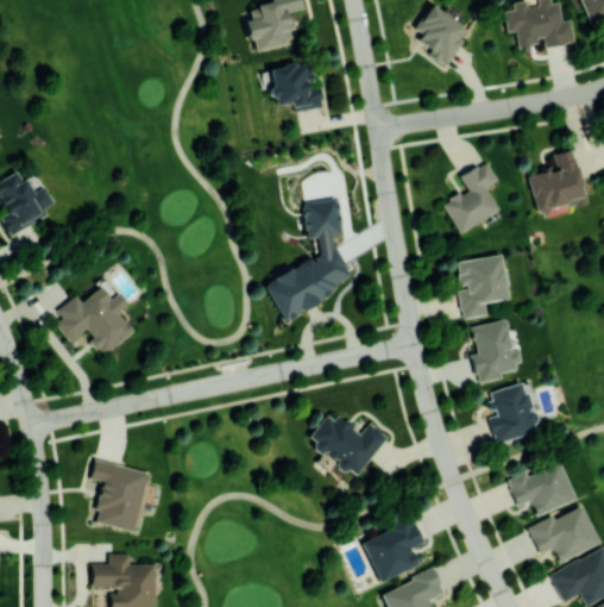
[(258,51),(296,43),(289,13),(304,11),(302,0),(271,0),(272,5),(251,8),(253,20),(246,22),(251,42),(256,41),(258,51)]
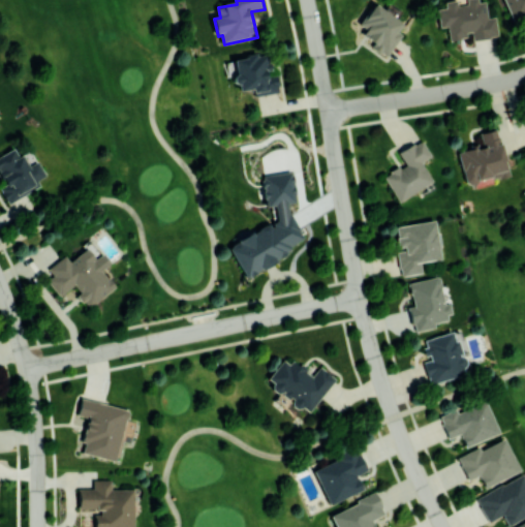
[(500,38),(497,19),(490,20),(486,0),(477,0),(467,2),(468,6),(459,7),(458,1),(446,3),(448,9),(438,10),(441,29),(449,28),(451,41),(472,38),(473,42),(500,38)]
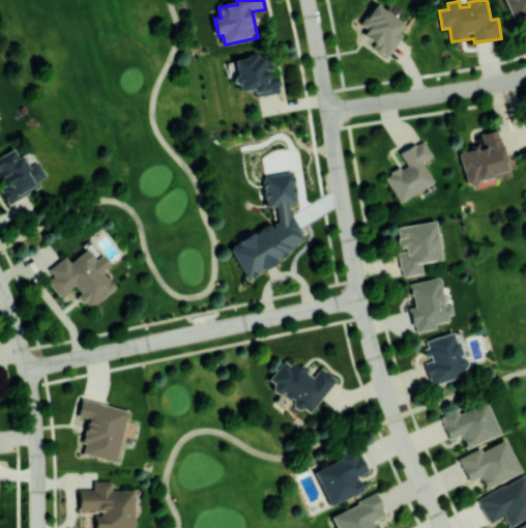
[(525,0),(505,0),(516,25),(525,21),(525,0)]
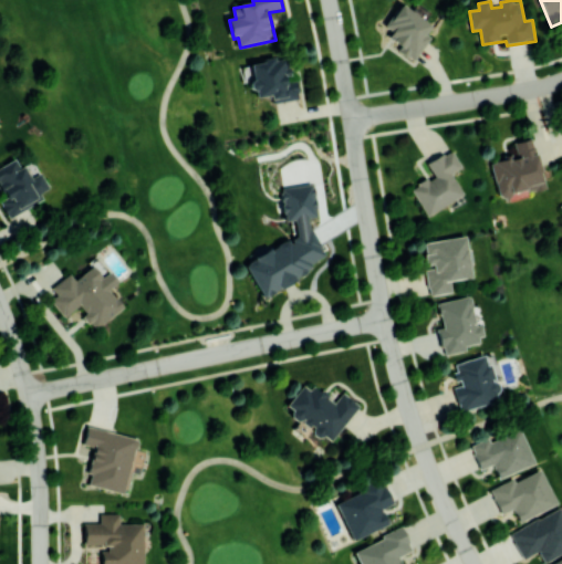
[(434,28),(403,4),(386,27),(394,33),(389,39),(403,49),(399,51),(415,63),(433,40),(427,35),(434,28)]
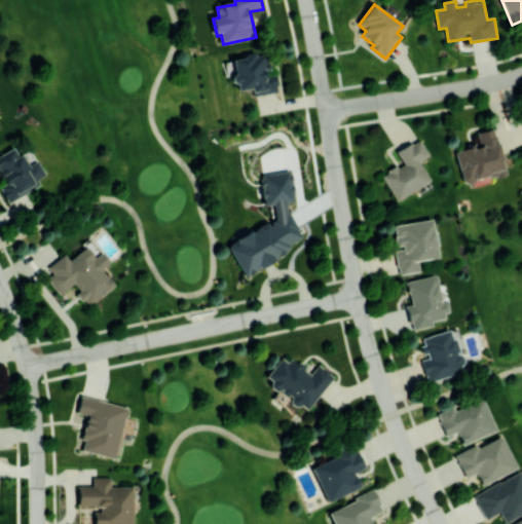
[(278,94),(272,53),(233,60),(238,92),(255,89),(256,98),(278,94)]
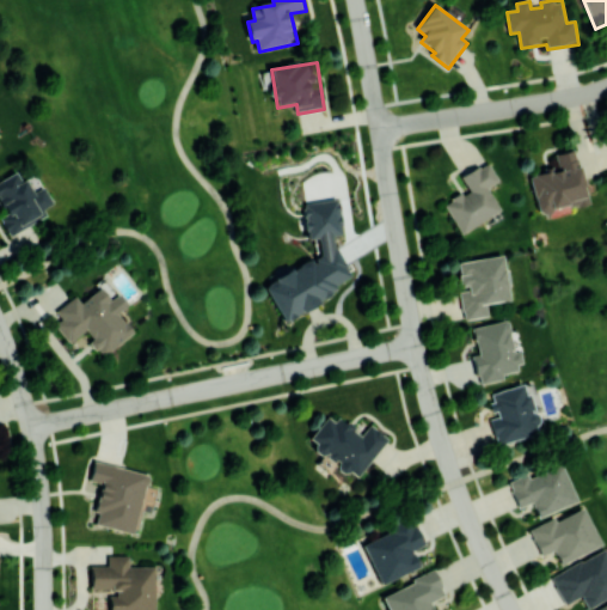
[(590,203),(577,151),(556,156),(559,169),(531,176),(541,217),(590,203)]
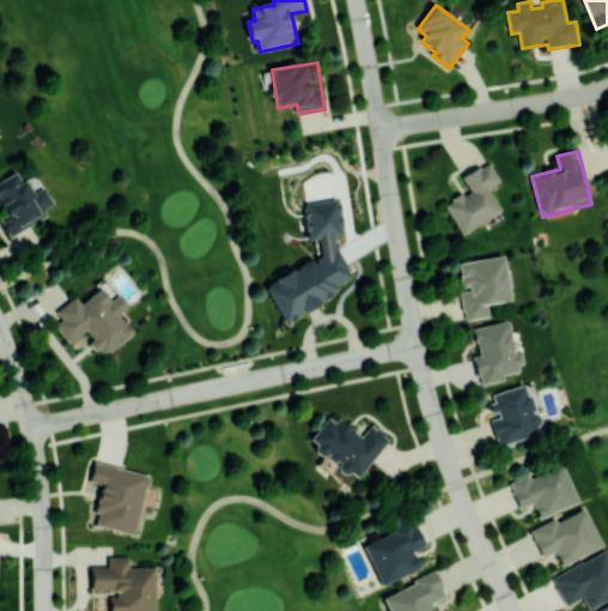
[(464,236),(504,213),(491,189),(502,183),(491,163),(464,179),(472,191),(447,206),(464,236)]
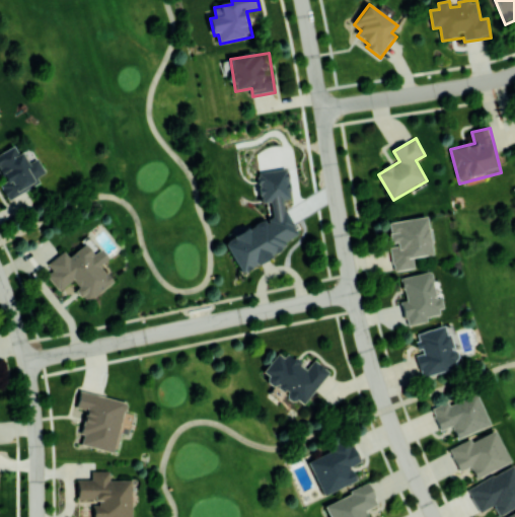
[(10,202),(42,183),(39,178),(47,174),(39,159),(29,163),(24,153),(20,155),(15,147),(0,155),(0,168),(8,182),(2,187),(10,202)]
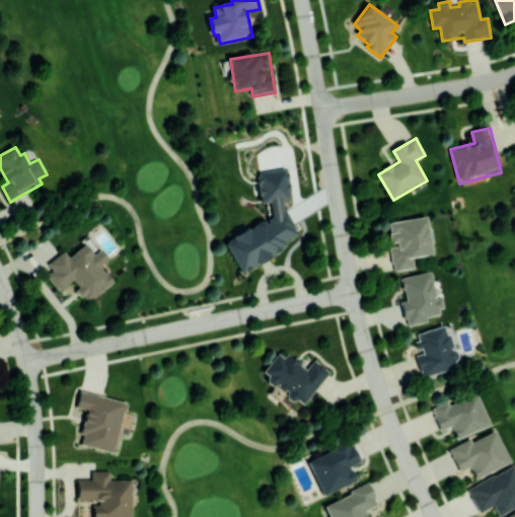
[(244,275),(286,251),(286,243),(300,236),(285,208),(284,201),(293,200),(290,170),(259,173),(263,204),(271,204),(273,223),(262,224),(248,231),(226,243),(244,275)]
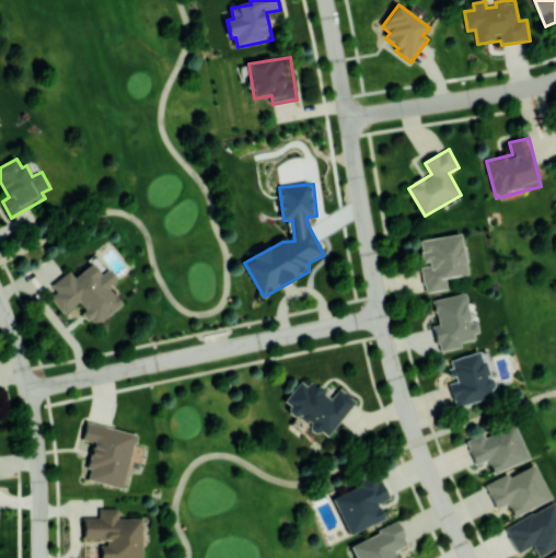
[(421,240),(424,266),(423,266),(426,293),(449,291),(448,279),(468,277),(464,235),(421,240)]
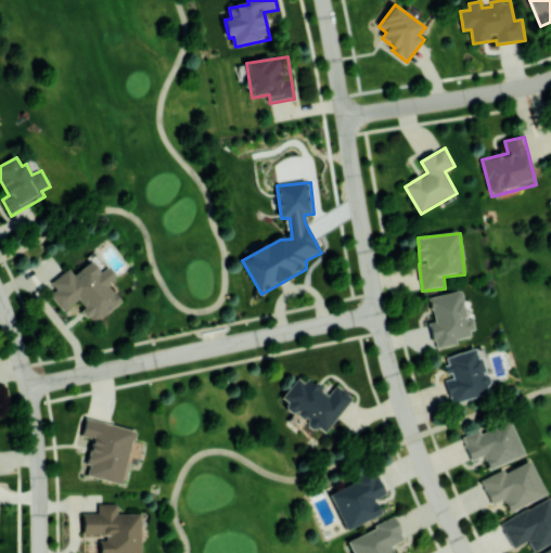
[(468,320),(463,292),(431,297),(435,323),(431,324),(436,350),(459,346),(458,341),(475,337),(472,319),(468,320)]
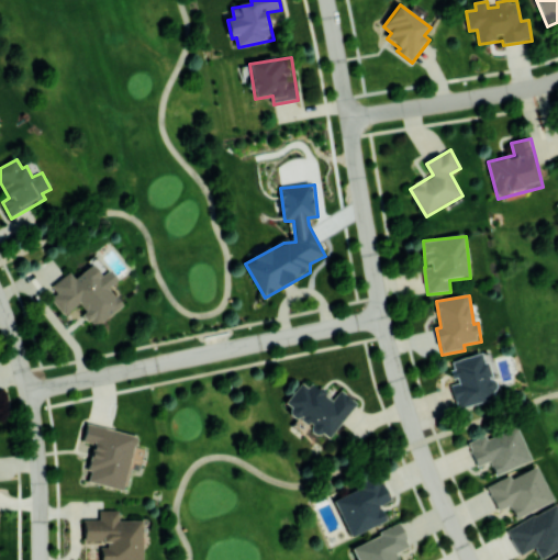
[(459,410),(499,400),(487,354),(452,364),(456,383),(453,384),(459,410)]
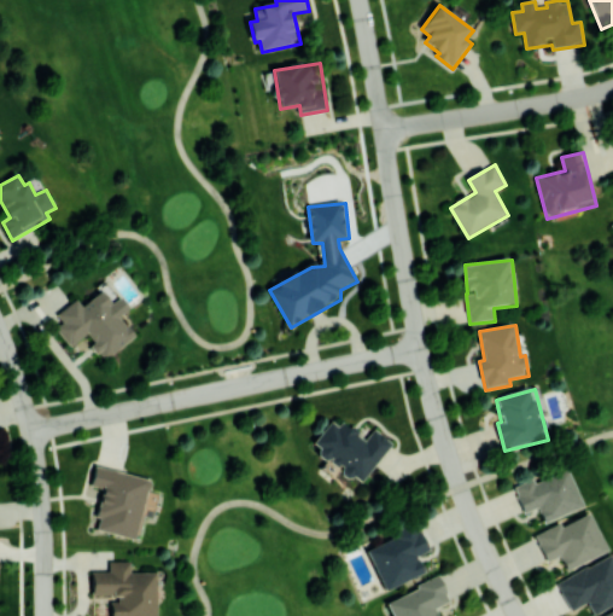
[(395,445),(375,430),(367,442),(336,418),(313,448),(363,486),(395,445)]
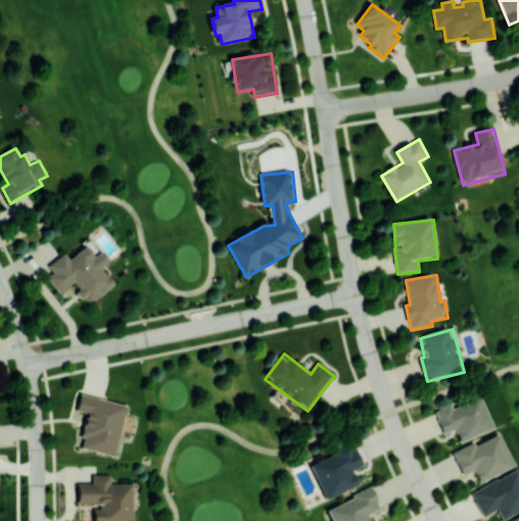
[(118,457),(129,406),(82,395),(79,412),(89,415),(82,450),(118,457)]
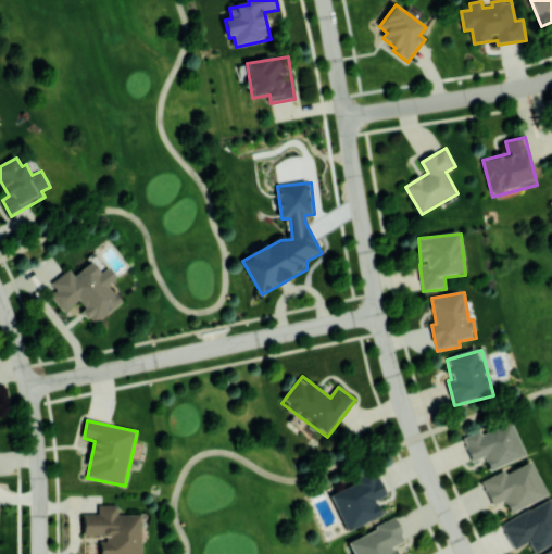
[(527,457),(513,423),(483,435),(481,431),(464,439),(474,463),(486,458),(491,471),(527,457)]
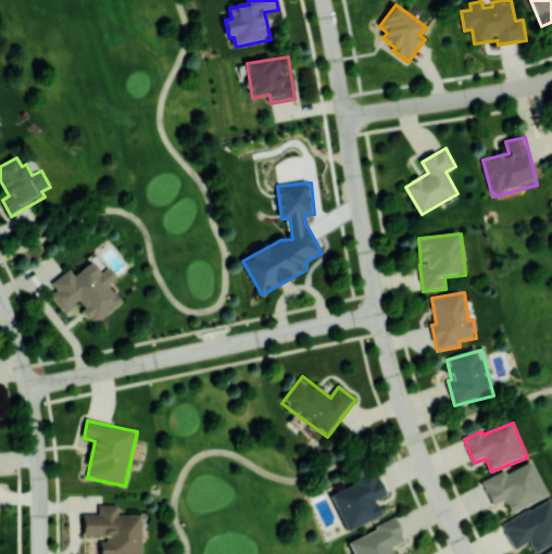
[(512,514),(549,496),(532,461),(484,483),(494,506),(506,501),(512,514)]
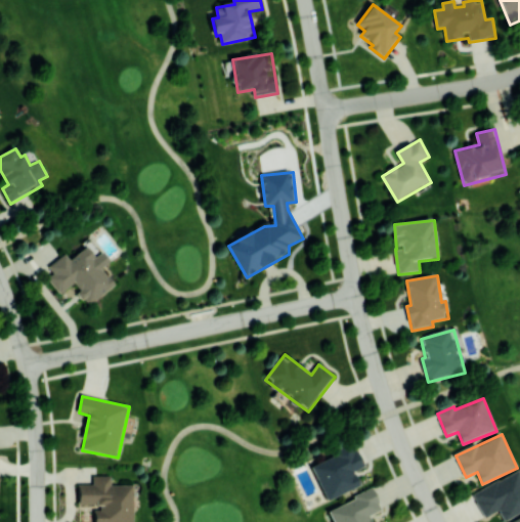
[(328,502),(362,487),(356,472),(366,468),(357,447),(313,466),(328,502)]
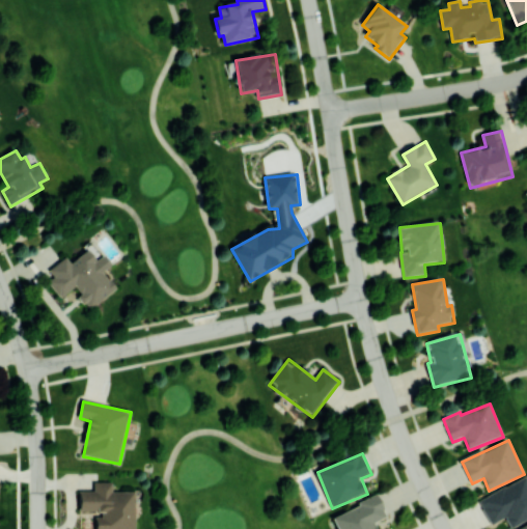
[(526,478),(480,501),(493,526),(506,519),(510,528),(514,528),(526,520),(526,478)]
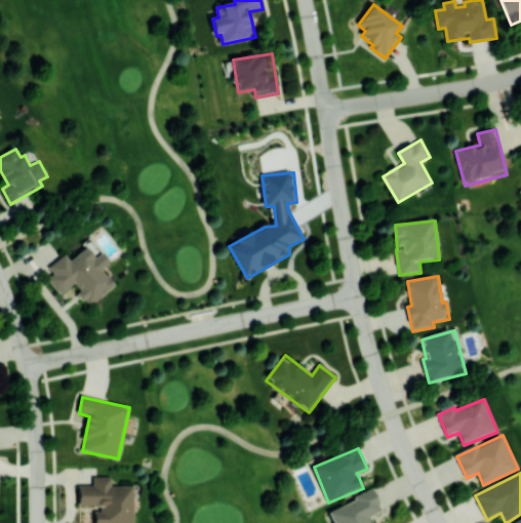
[(80,508),(96,508),(95,522),(134,522),(135,487),(113,487),(113,478),(95,478),(94,486),(81,486),(80,508)]
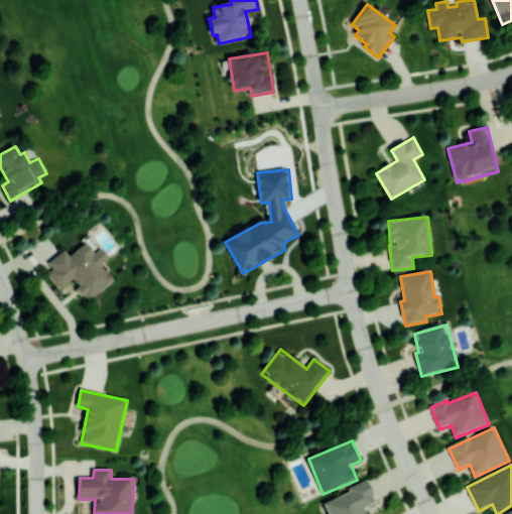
[(325,502),(329,513),(368,513),(366,508),(378,503),(370,482),(325,502)]
